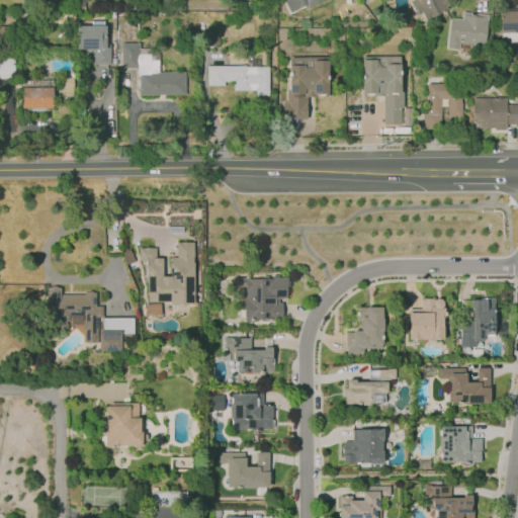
[(282,0),(288,14),(322,0),(282,0)]
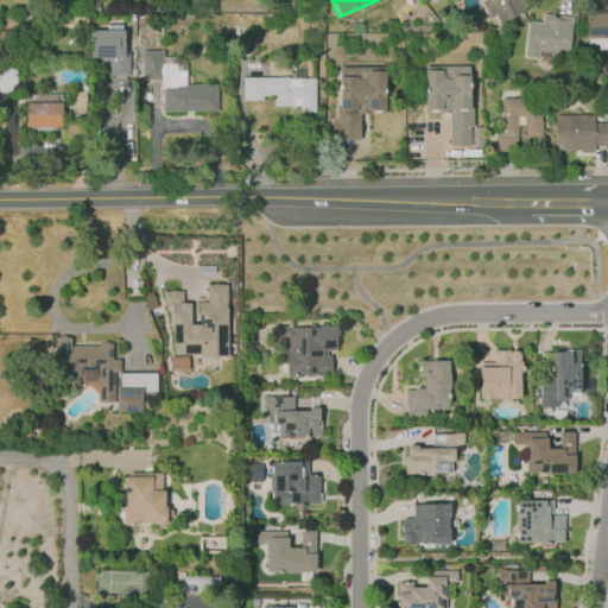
[(523,0),(527,8),(504,21),(499,12),(489,17),(481,1),(483,0),(523,0)]
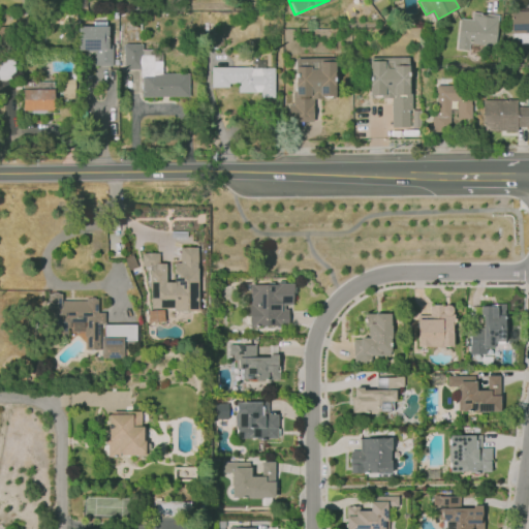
[(528,7),(509,7),(509,31),(528,31),(528,7)]
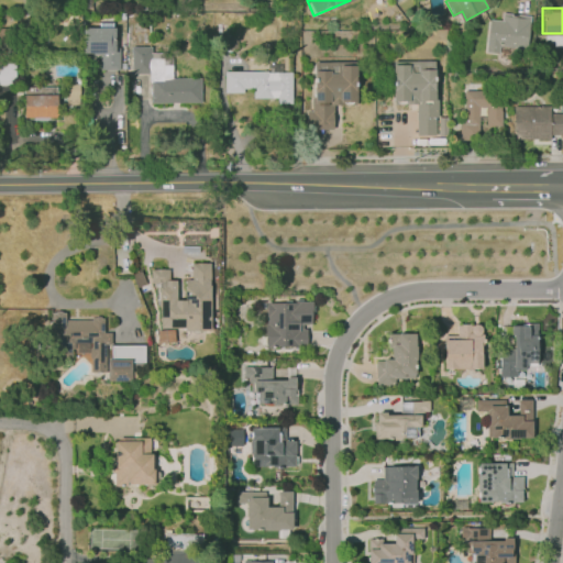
[(485,51),(489,19),(500,20),(501,12),(529,17),(526,47),(499,44),(498,53),(485,51)]
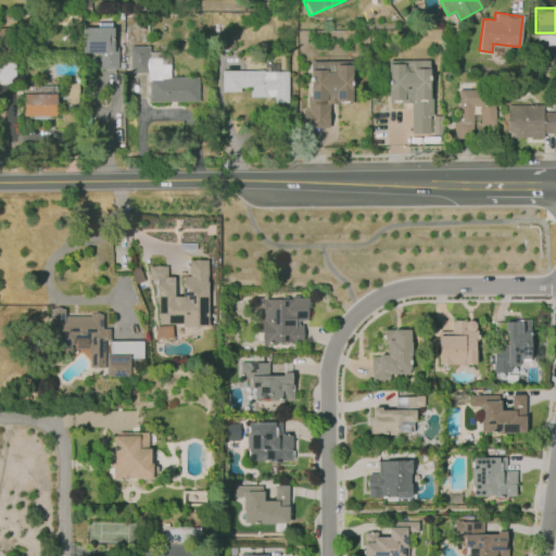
[(81,27),(113,27),(113,47),(117,47),(118,68),(99,68),(99,53),(81,53),(81,27)]
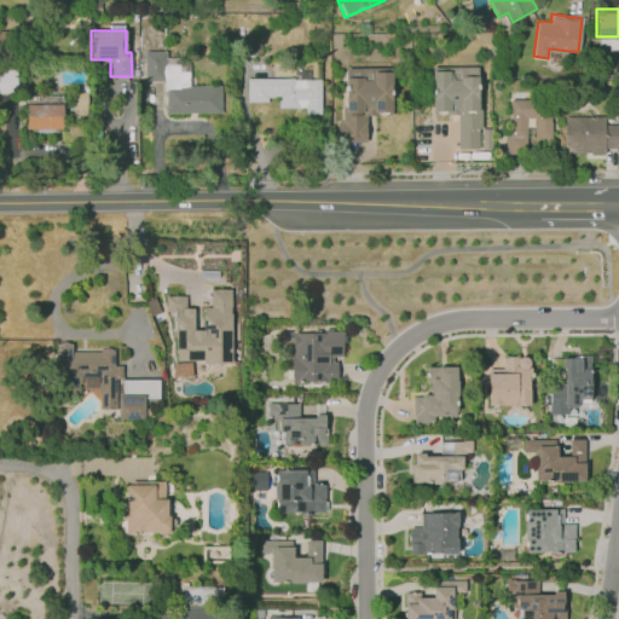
[(144,52),(166,52),(166,59),(179,59),(179,71),(190,71),(190,85),(219,86),(219,111),(165,111),(165,80),(144,80),(144,52)]
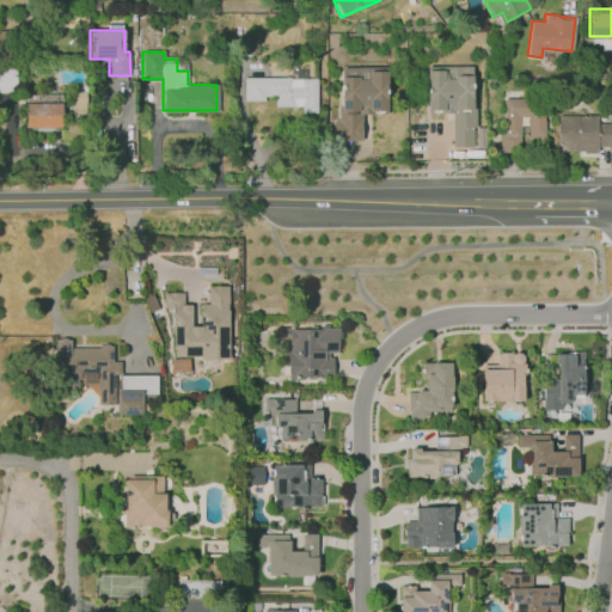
[(332,121),(332,139),(360,140),(361,112),(386,112),(386,67),(340,67),(340,106),(337,106),(337,121),(332,121)]
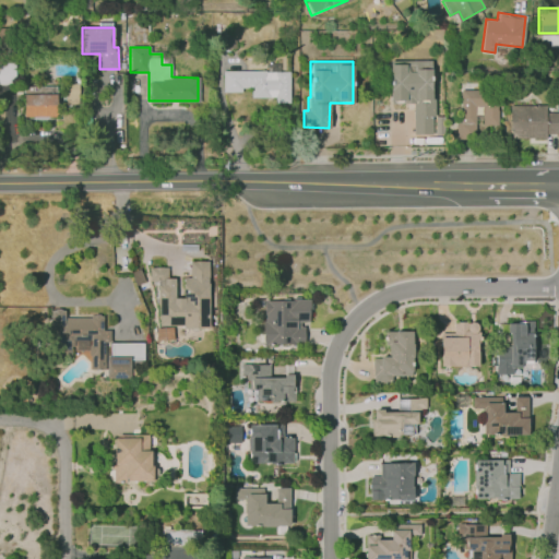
[(390,61),(430,61),(430,96),(433,96),(433,116),(442,116),(442,133),(413,133),(413,102),(390,102),(390,61)]
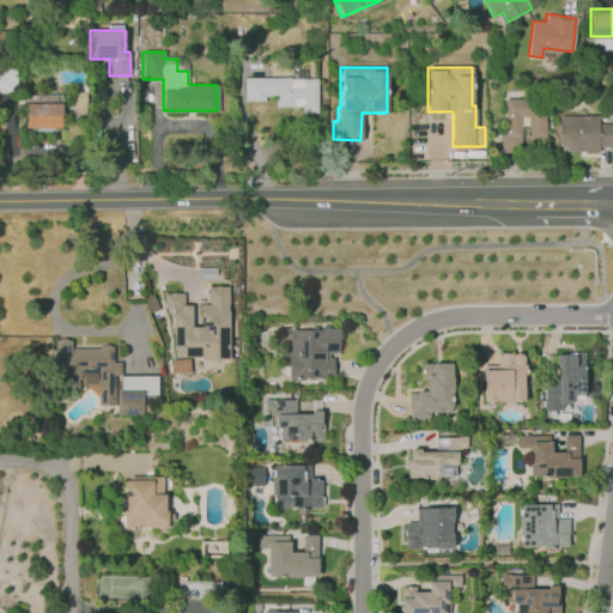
[(0,68),(17,70),(16,93),(0,93),(0,68)]
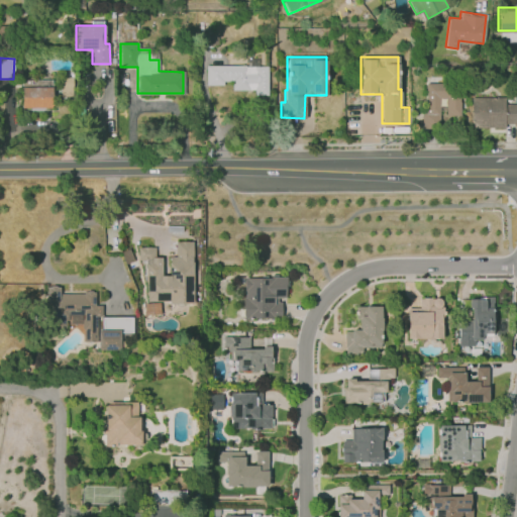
[(205,66),(267,65),(268,95),(255,95),(255,89),(232,90),(231,82),(224,82),(224,86),(206,86),(205,66)]
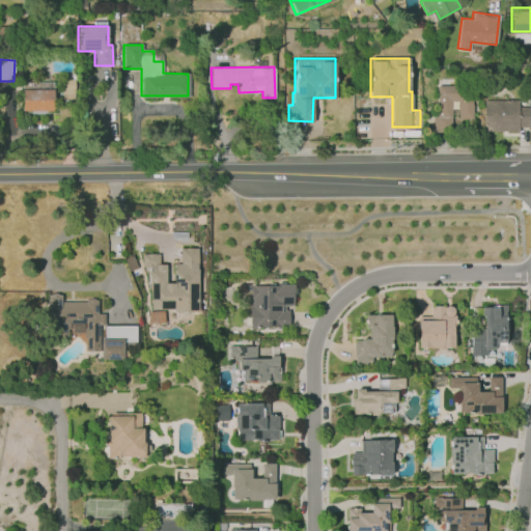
[(73,96),(73,81),(60,80),(60,96),(73,96)]
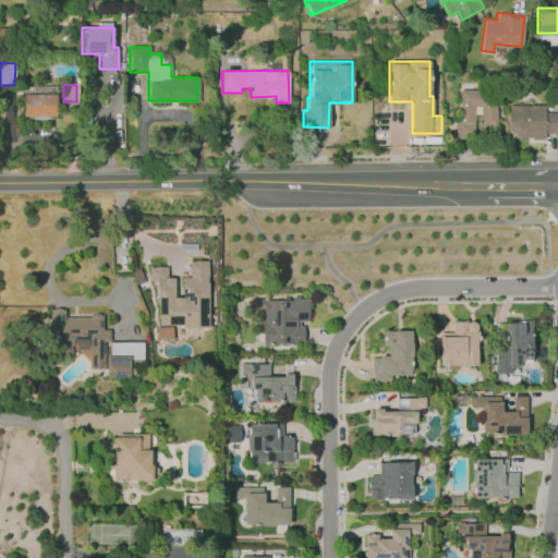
[(23,86),(57,86),(57,116),(23,116),(23,86)]
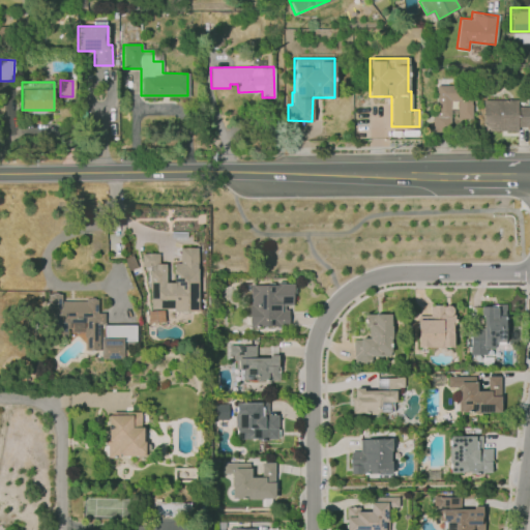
[(450,133),(450,101),(458,101),(458,118),(472,118),(472,86),(436,86),(436,114),(432,114),(432,133),(450,133)]
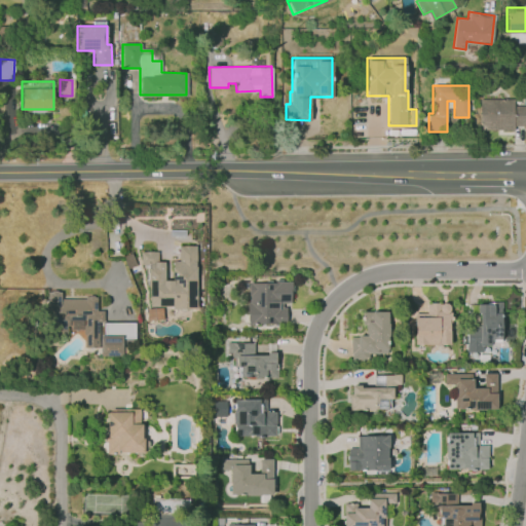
[(479,99),(513,99),(513,106),(525,106),(525,124),(514,124),(514,130),(479,130),(479,99)]
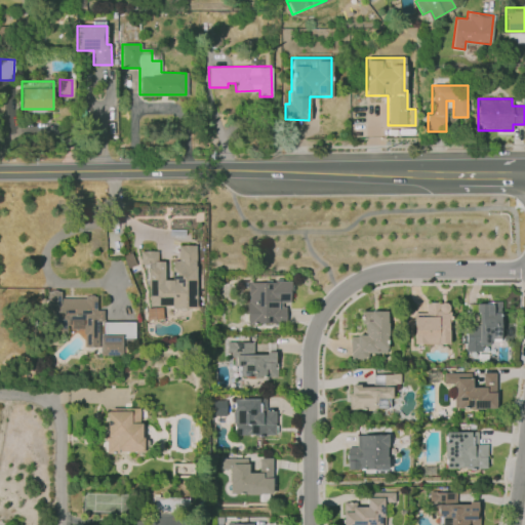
[(140,251),(157,251),(157,261),(164,261),(164,280),(172,280),(172,260),(178,260),(178,245),(196,245),(197,309),(171,309),(171,306),(150,306),(150,286),(148,286),(148,264),(142,264),(140,251)]
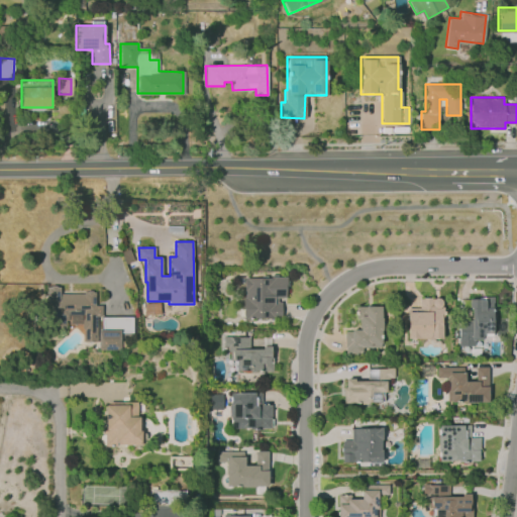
[(244,277),(287,277),(287,297),(278,297),(279,302),(281,302),(281,317),(252,317),(252,319),(244,319),(244,297),(245,297),(245,290),(244,290),(244,277)]
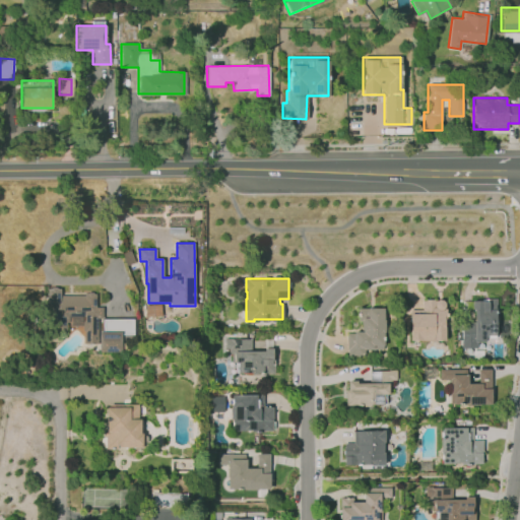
[(47,288),(60,288),(60,296),(84,295),(84,294),(95,294),(95,307),(103,307),(103,318),(133,318),(133,335),(121,336),(121,351),(99,351),(99,344),(84,344),(84,317),(66,317),(66,332),(48,332),(47,288)]
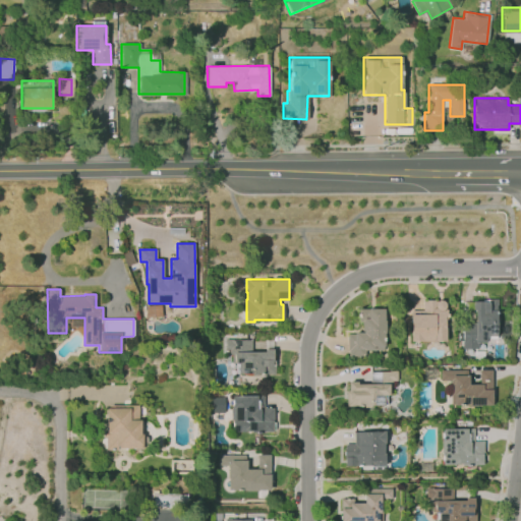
[(423,300),(441,299),(445,301),(446,305),(445,340),(411,340),(411,309),(423,309),(423,300)]
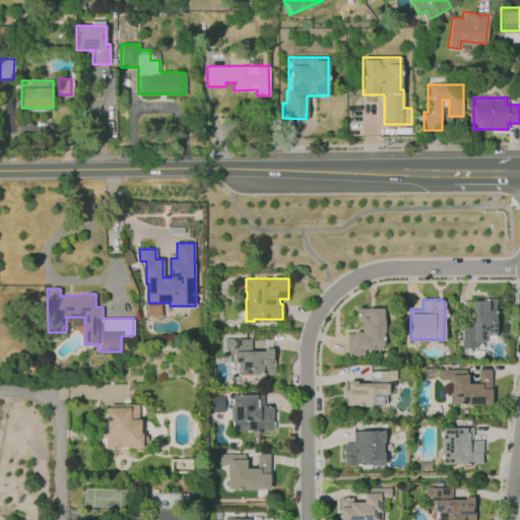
[(471,300),(488,301),(488,299),(496,299),(496,308),(497,308),(497,311),(496,311),(496,317),(499,317),(499,334),(495,334),(495,336),(485,336),(485,339),(476,339),(476,348),(461,348),(461,321),(473,321),(473,310),(470,310),(471,300)]
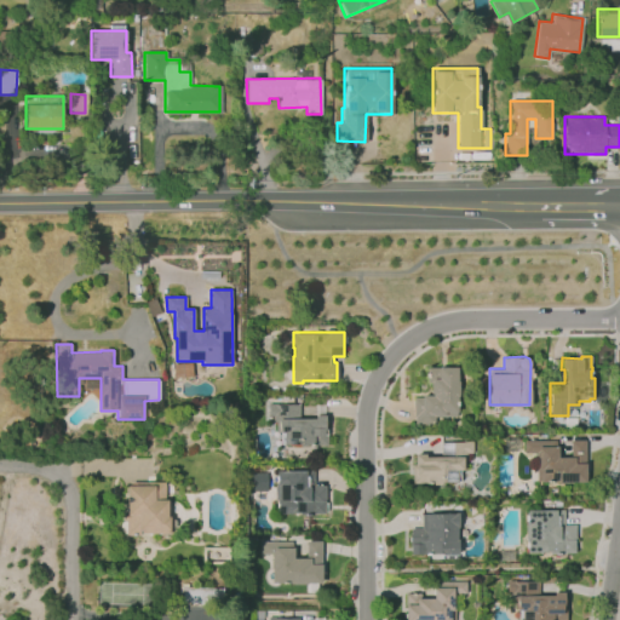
[(428,368),(457,367),(457,415),(435,417),(435,424),(414,424),(414,417),(413,417),(413,397),(420,397),(420,395),(431,395),(431,382),(428,382),(428,368)]
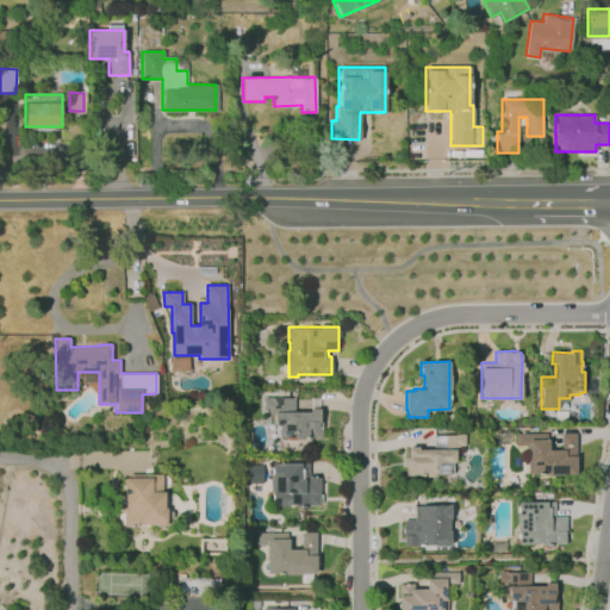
[(265,397),(294,397),(296,412),(310,411),(310,409),(319,409),(319,421),(322,421),(322,437),(278,437),(278,425),(272,425),(272,414),(269,414),(269,409),(265,409),(265,397)]
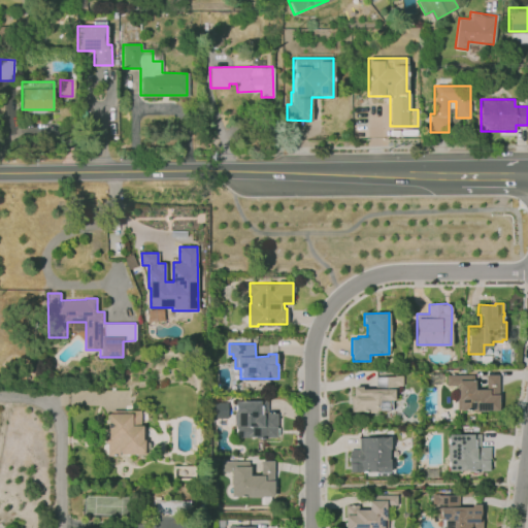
[(446,374),(473,374),(473,390),(486,390),(486,375),(497,375),(497,410),(456,410),(456,386),(446,386),(446,374)]
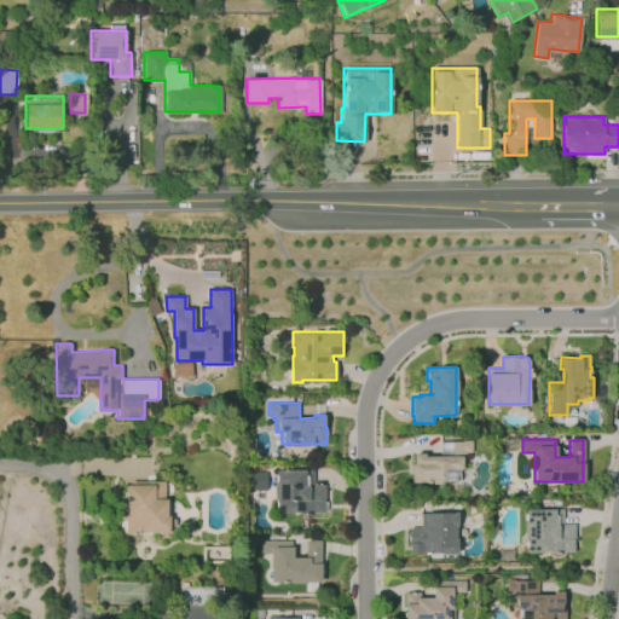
[(439,441),(470,440),(470,452),(466,453),(466,460),(463,460),(464,468),(468,468),(468,480),(428,481),(428,484),(411,484),(411,464),(415,464),(414,453),(424,453),(424,456),(440,456),(439,441)]
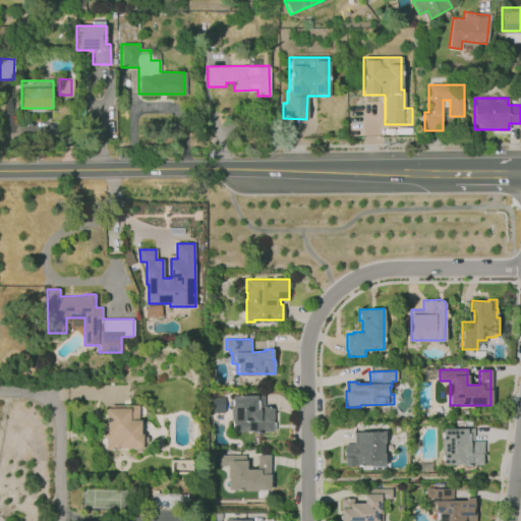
[(233,396),(264,396),(264,408),(273,408),(273,431),(233,431),(233,396)]
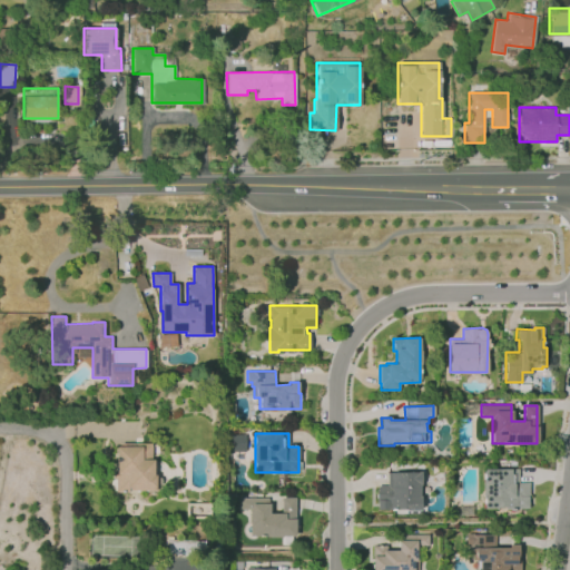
[(120,443),(151,442),(151,460),(156,459),(156,490),(116,491),(116,479),(114,479),(112,470),(116,470),(116,446),(120,446),(120,443)]
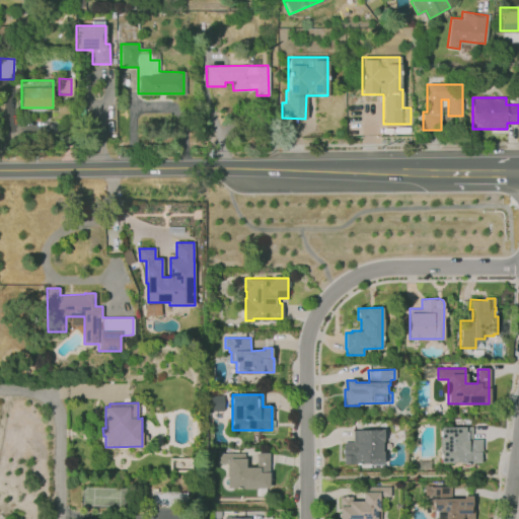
[(440,427),(471,427),(471,439),(480,439),(480,462),(440,462),(440,427)]
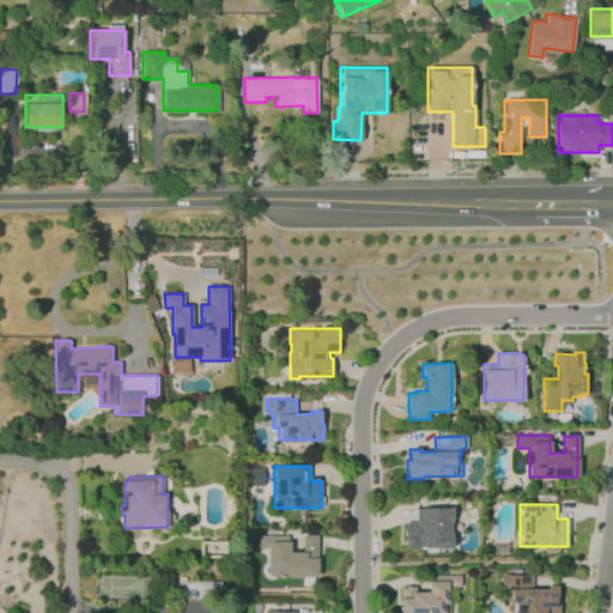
[(416,508),(451,508),(453,546),(405,547),(404,522),(417,522),(416,508)]
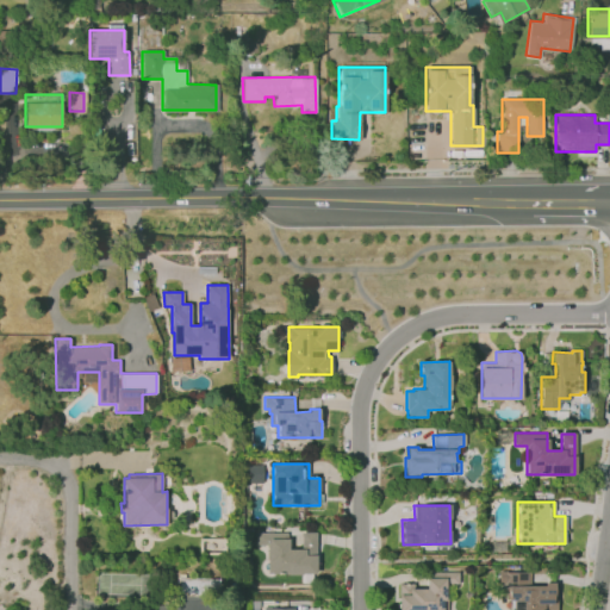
[(257,533),(287,533),(287,539),(288,539),(288,549),(302,549),(302,533),(316,533),(316,573),(268,573),(268,543),(257,543),(257,533)]
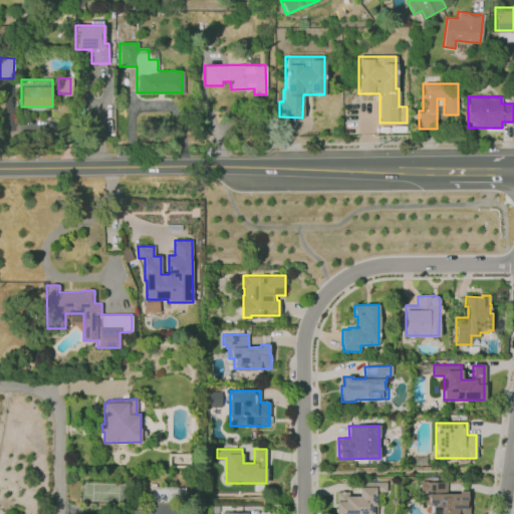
[(360,481),(386,481),(387,492),(376,492),(376,513),(335,513),(335,492),(349,492),(349,496),(359,496),(359,487),(360,487),(360,481)]
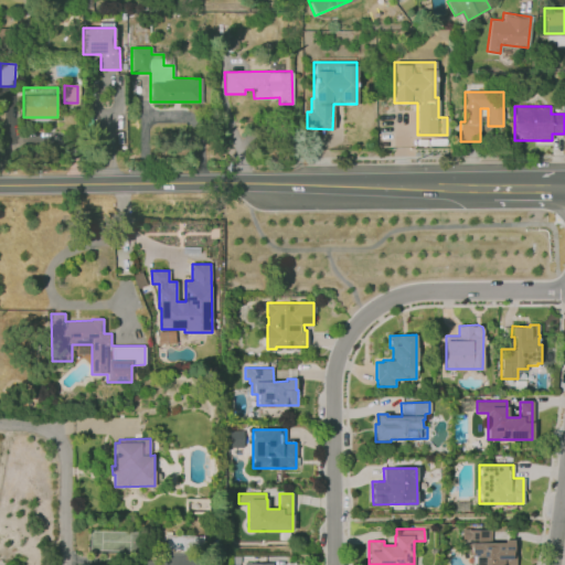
[(461,529),(482,529),(491,529),(491,542),(503,542),(503,540),(513,540),(513,551),(514,551),(514,564),(473,564),(473,555),(470,555),(470,541),(461,541),(461,529)]
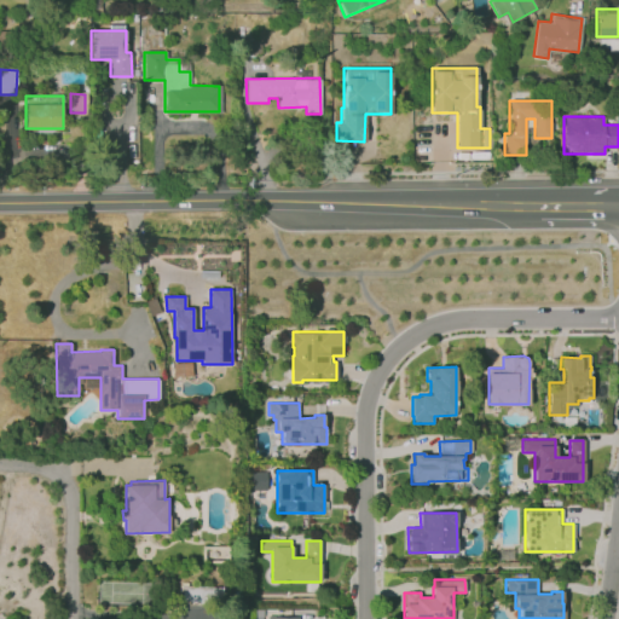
[(181,586),(224,588),(223,603),(180,602),(181,586)]
